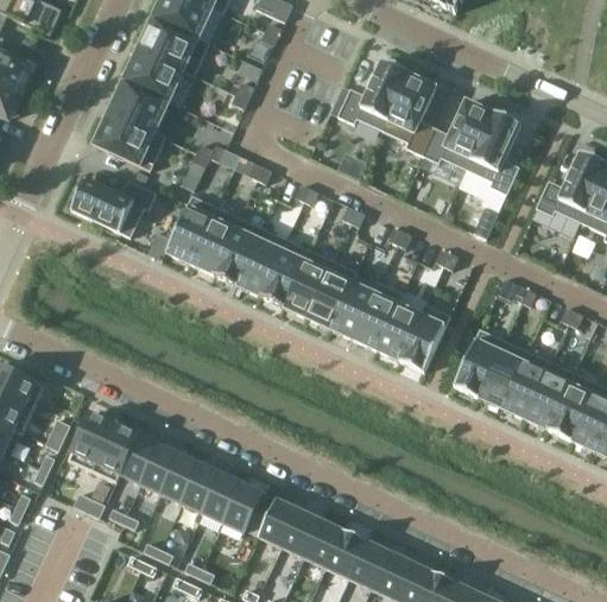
[(6,0),(1,12),(6,14),(49,35),(61,8),(42,0),(6,0)]
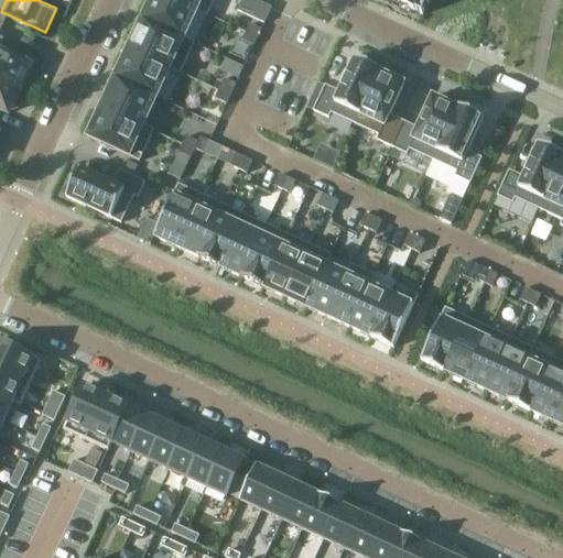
[(184,34),(196,7),(197,6),(185,0),(147,0),(140,15),(183,35),(184,34)]
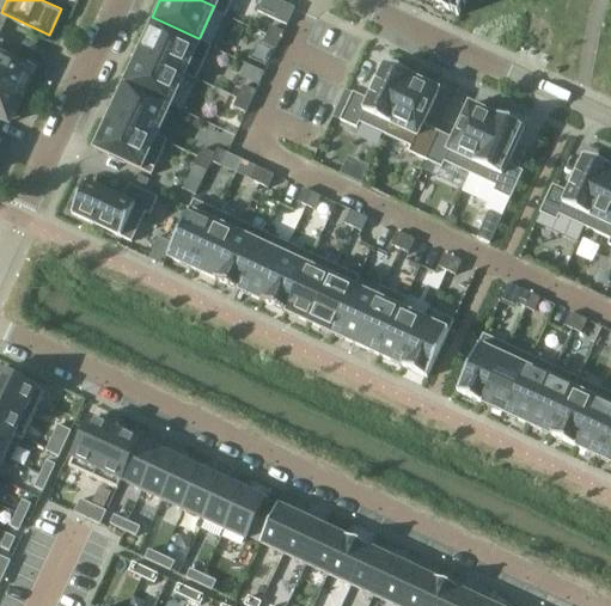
[(201,0),(214,6),(213,7),(224,12),(228,0),(201,0)]
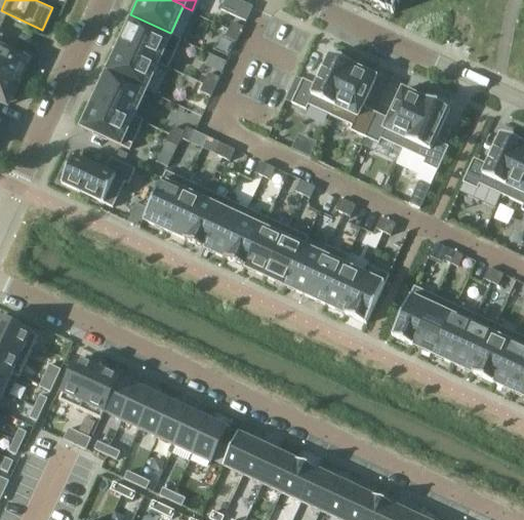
[(223,0),(219,6),(245,17),(251,3),(245,0),(223,0)]
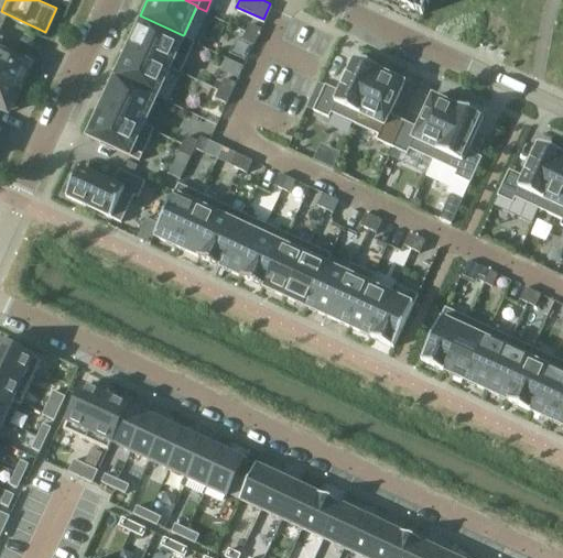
[(396,0),(413,8),(414,7),(421,11),(425,0),(396,0)]
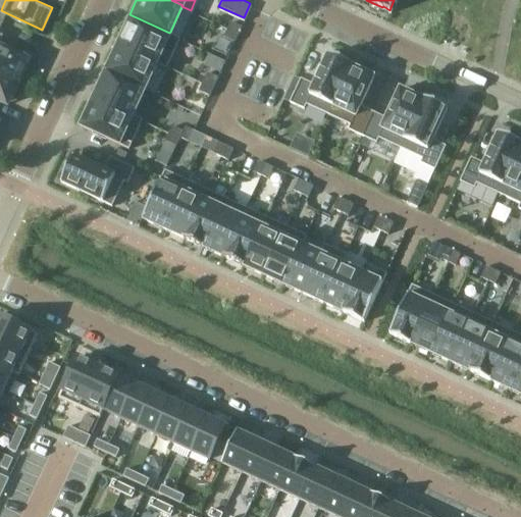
[(178,36),(170,32),(169,33),(129,14),(117,41),(157,59),(156,60),(165,64),(178,36)]
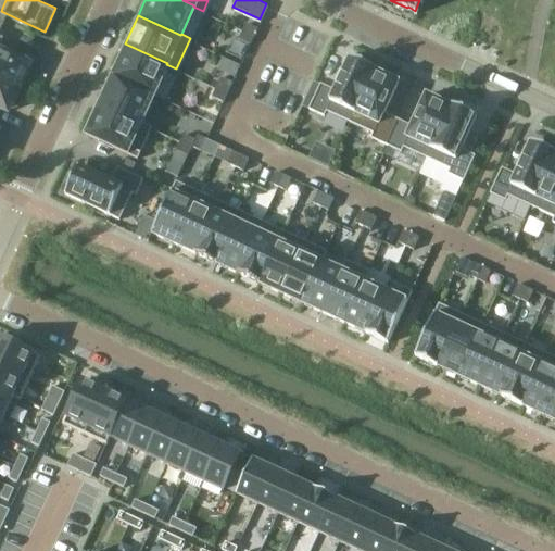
[(256,25),(244,20),(241,27),(253,33),(256,25)]
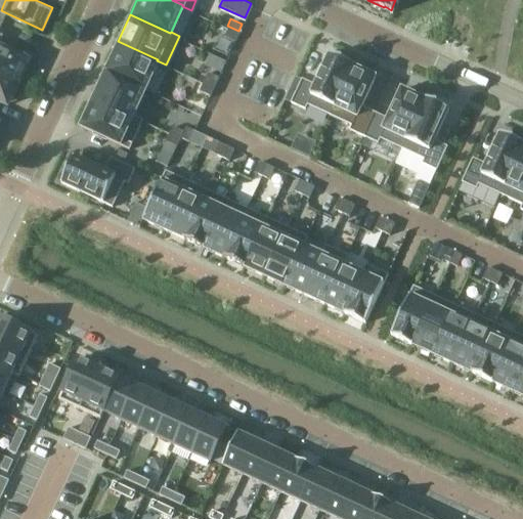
[(0,23),(1,20),(0,20),(0,71),(18,80),(26,65),(24,63),(27,57),(0,44),(0,37),(2,33),(0,32),(0,23)]
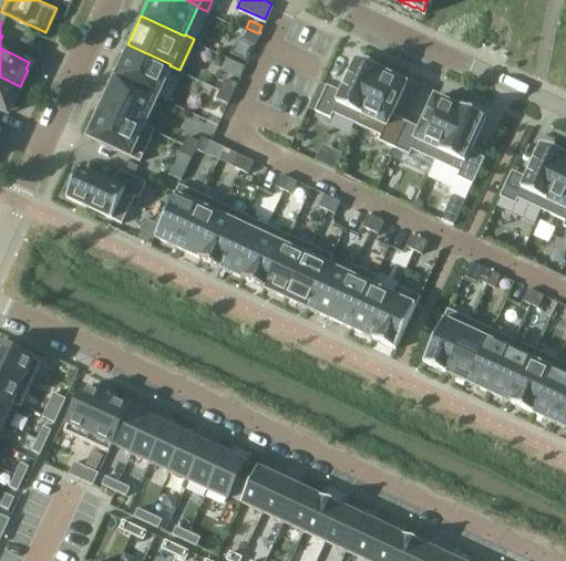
[(254,42),(258,33),(246,28),(242,37),(254,42)]
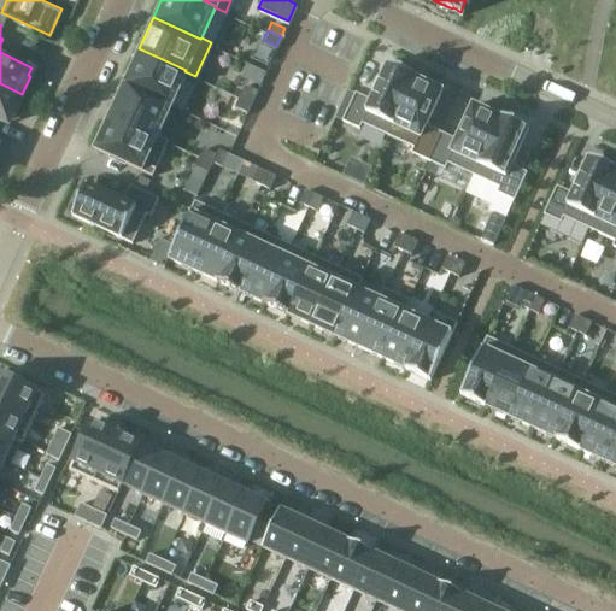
[(171,103),(185,71),(186,70),(139,48),(124,81),(171,103)]
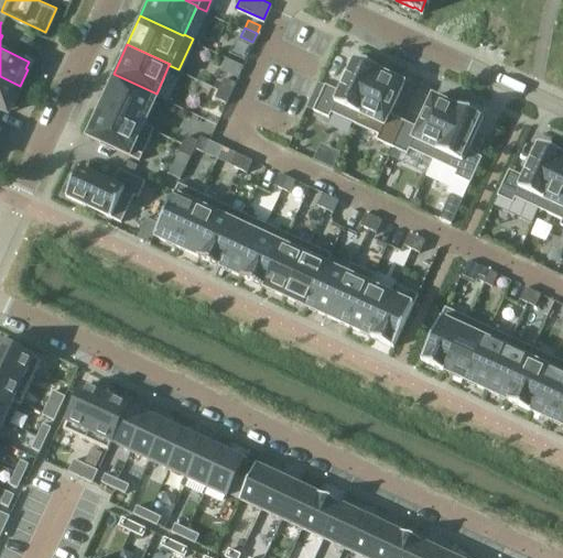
[(228,53),(222,69),(238,75),(244,59),(228,53)]
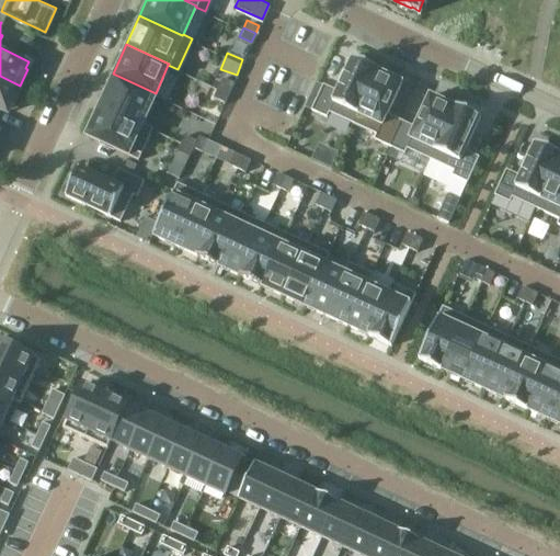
[(376,67),(377,68),(378,66),(352,54),(336,88),(322,81),(310,106),(326,113),(328,109),(352,120),(376,67)]
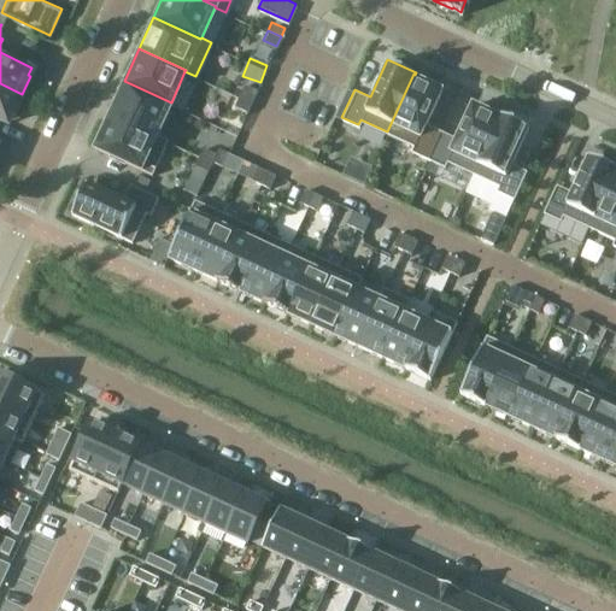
[(427,80),(415,75),(414,74),(387,131),(412,144),(410,148),(427,157),(440,129),(424,122),(441,87),(438,86),(439,82),(428,77),(427,80)]
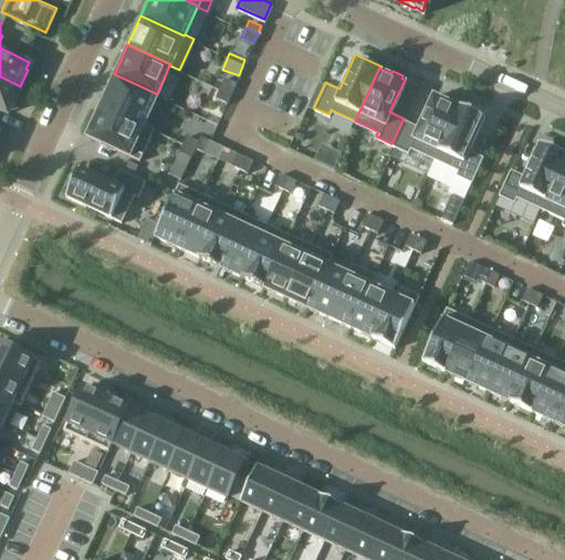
[(144,122),(157,94),(114,74),(100,103),(143,123),(144,122)]
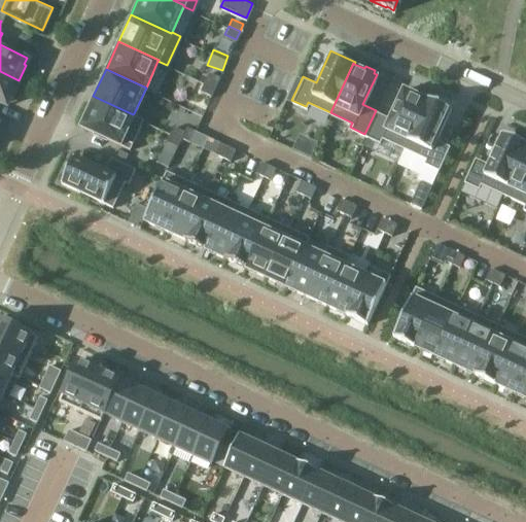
[(219,75),(208,70),(204,79),(215,84),(219,75)]
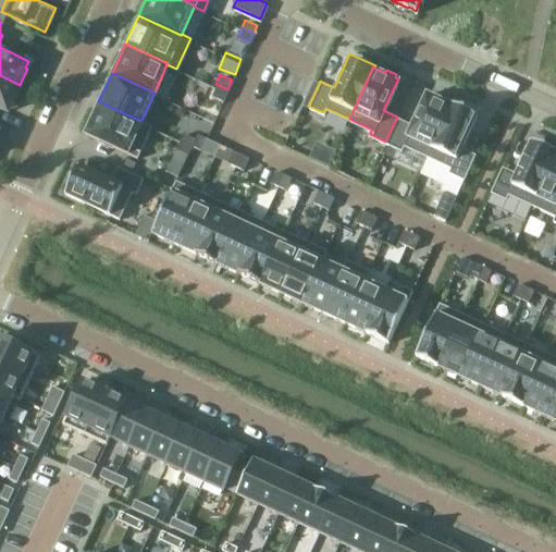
[(12,102),(20,85),(0,75),(0,105),(7,108),(10,101),(12,102)]
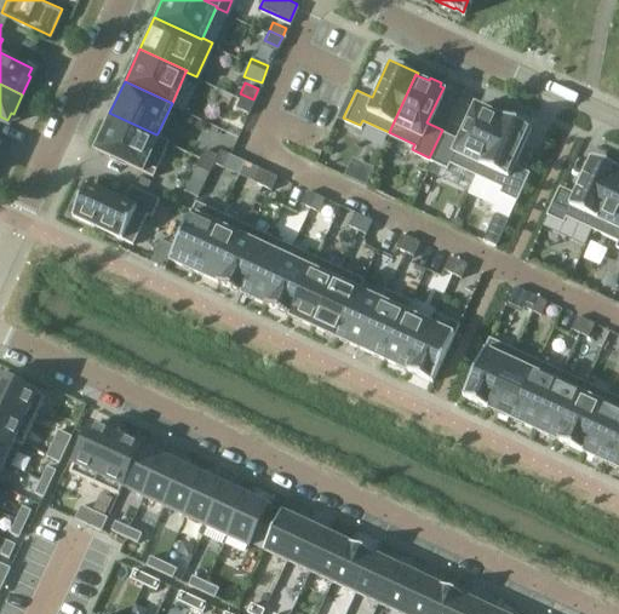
[(248,110),(253,99),(240,93),(235,104),(248,110)]
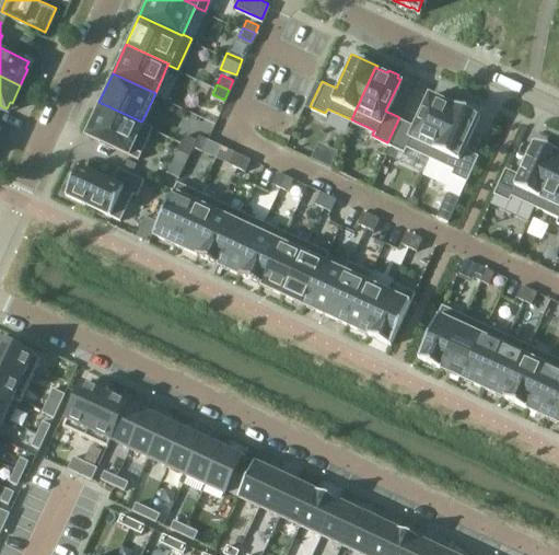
[(453,103),(452,103),(441,97),(442,95),(432,90),(431,93),(428,91),(414,124),(399,117),(387,142),(403,149),(405,145),(429,155),(453,103)]
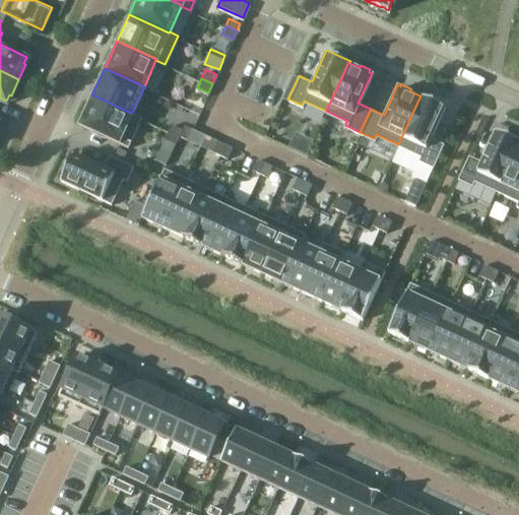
[(441,103),(442,101),(425,93),(424,95),(420,93),(419,95),(420,95),(398,144),(419,154),(417,158),(432,166),(443,142),(430,136),(445,105),(441,103)]
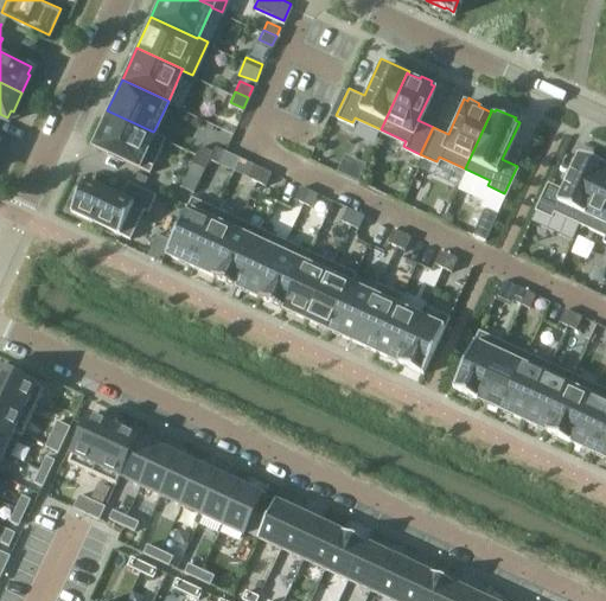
[(164,135),(154,130),(153,132),(107,110),(93,144),(148,170),(164,135)]
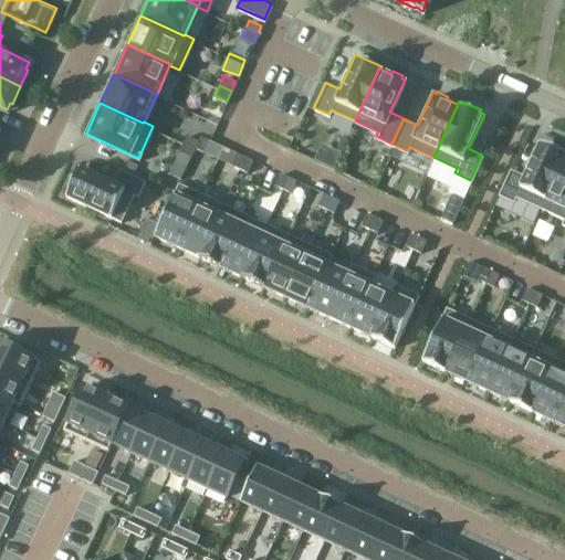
[(195,146),(198,138),(186,133),(181,140),(194,146),(195,146)]
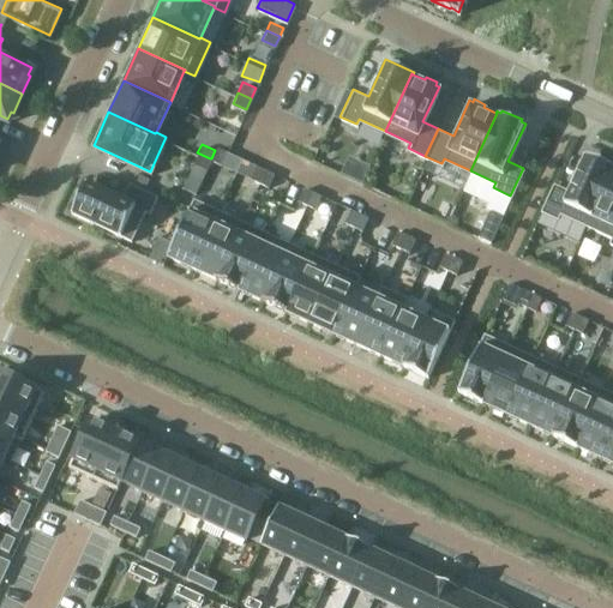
[(217,145),(215,150),(211,158),(220,162),(226,149),(217,145)]
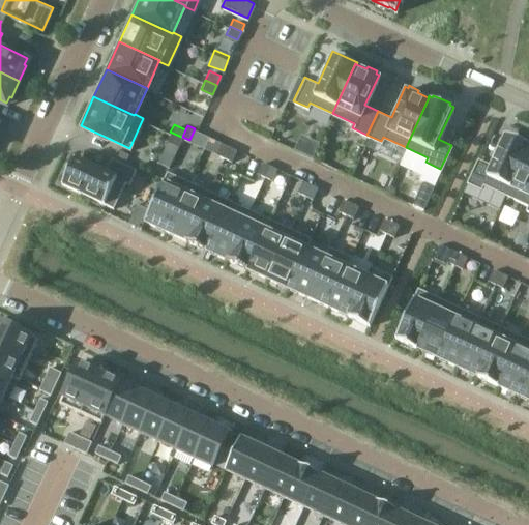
[(528,143),(528,144),(528,143),(528,141),(526,141),(527,139),(509,130),(509,133),(505,130),(491,163),(477,156),(466,180),(480,187),(482,182),(505,193),(528,143)]
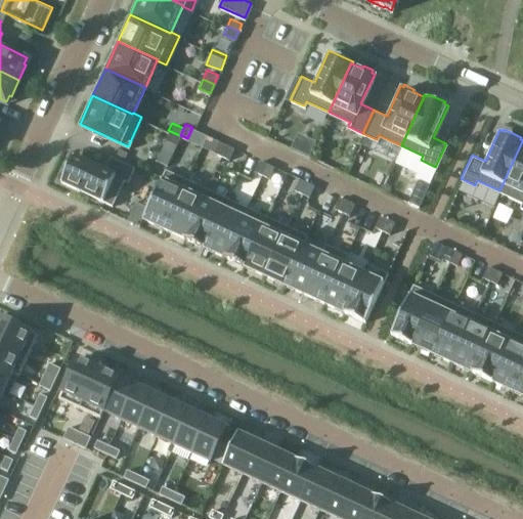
[(176,143),(179,135),(168,130),(165,138),(176,143)]
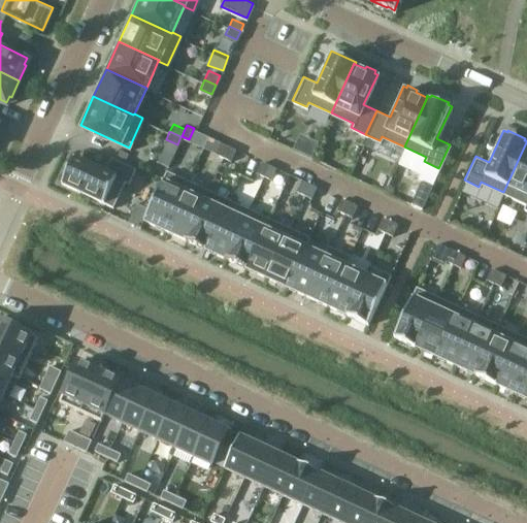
[(295,142),(313,150),(317,138),(300,132),(295,142)]
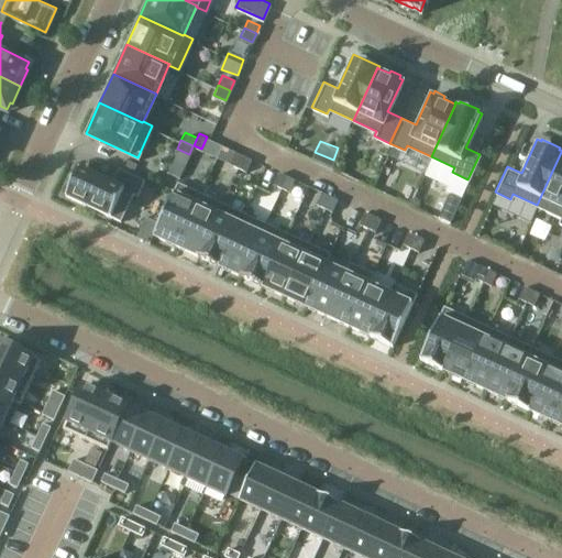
[(239,163),(244,151),(235,148),(230,160),(239,163)]
